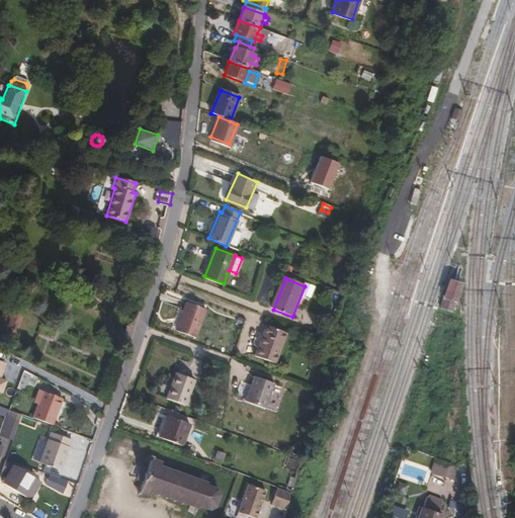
[(457,314),(464,284),(449,280),(442,310),(457,314)]
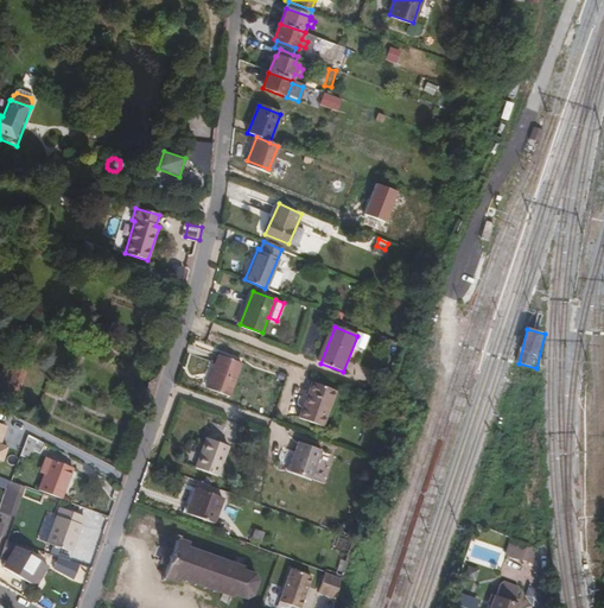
[(231,398),(245,365),(221,356),(209,390),(231,398)]
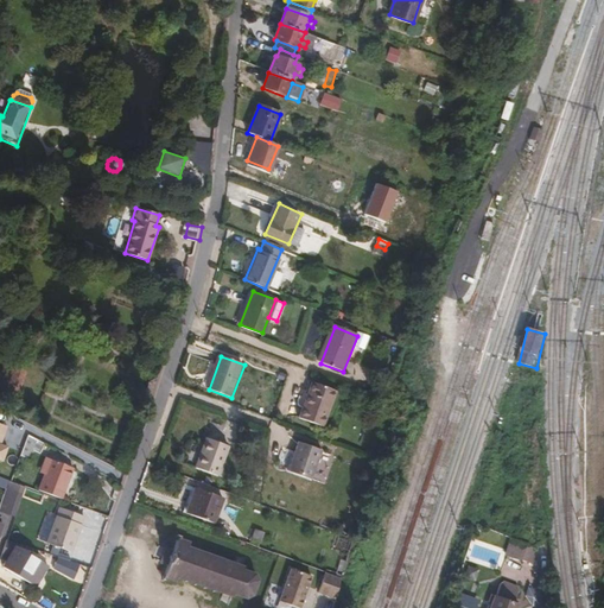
[(0,386),(14,393),(24,372),(6,363),(0,378),(0,386)]
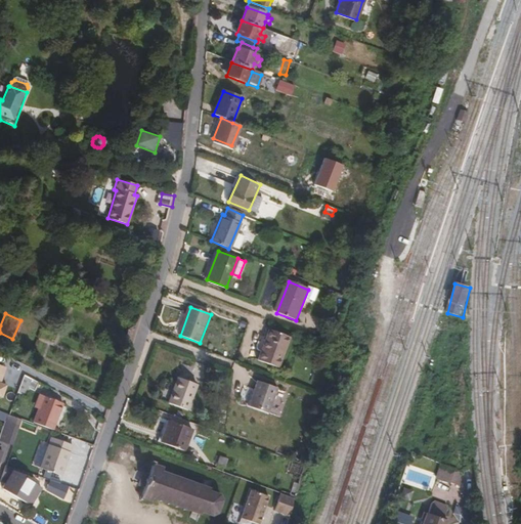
[(279,368),(292,339),(271,331),(260,361),(279,368)]
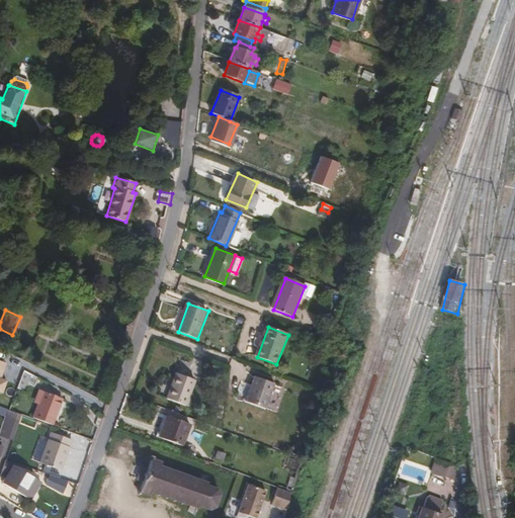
[(186,406),(196,379),(177,372),(167,398),(186,406)]
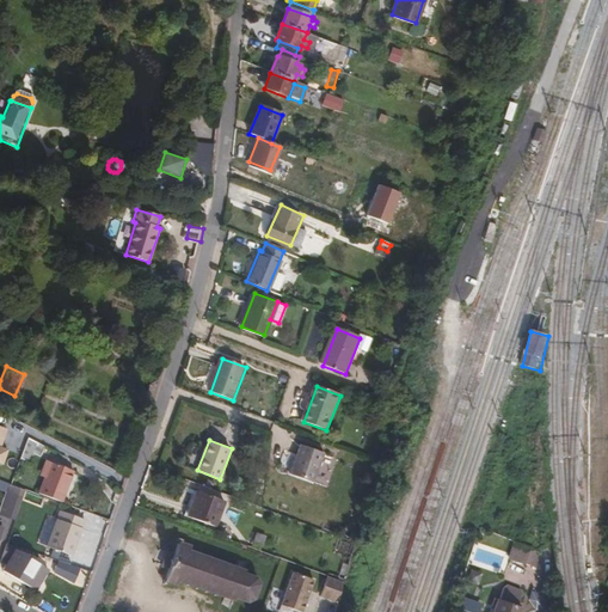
[(315,483),(326,454),(304,446),(292,475),(315,483)]
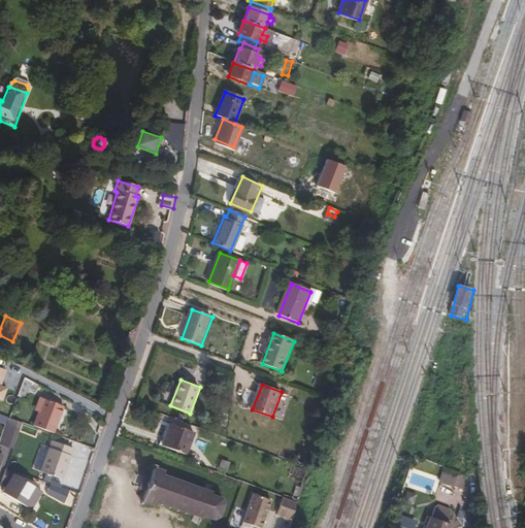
[(55,435),(64,406),(43,399),(33,427),(55,435)]
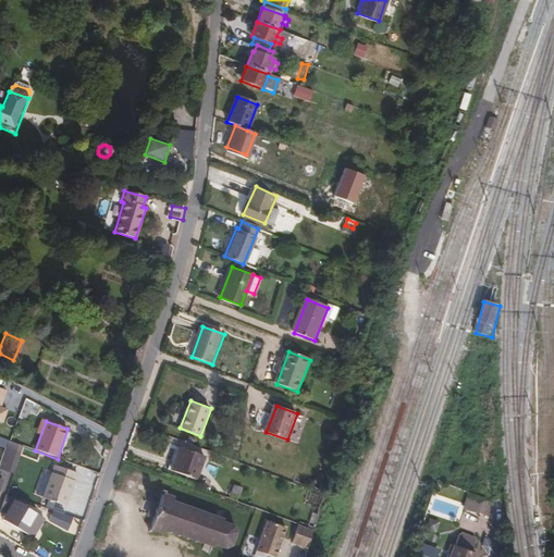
[(0,435),(0,444),(9,448),(11,441),(0,435)]
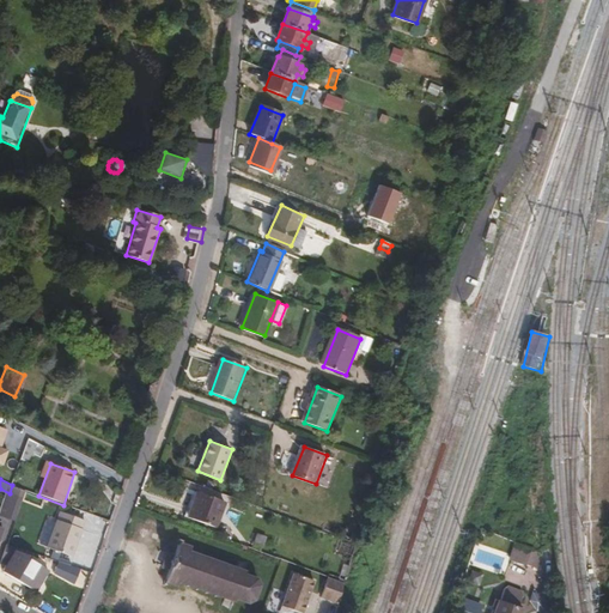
[(189,515),(199,491),(195,490),(186,514),(189,515)]
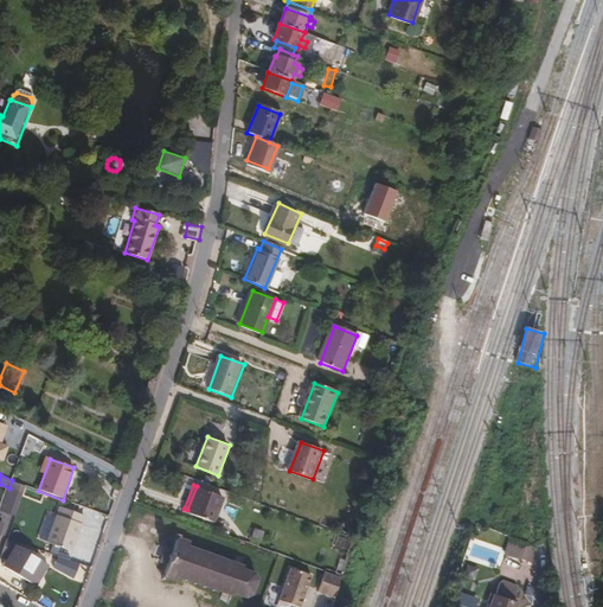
[(215,521),(224,497),(197,486),(187,510),(215,521)]
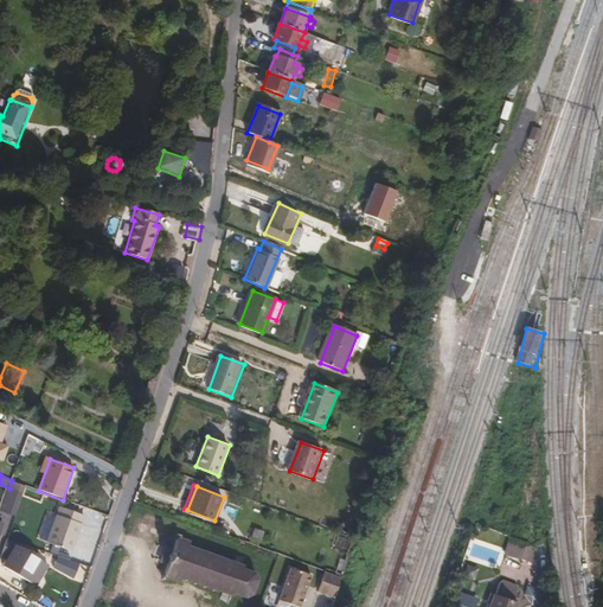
[(14,516),(21,493),(12,490),(5,512),(14,516)]
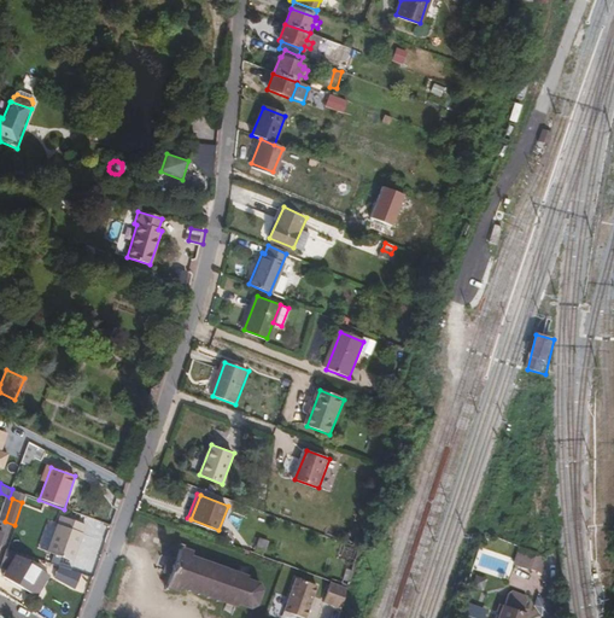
[(75,560),(88,525),(64,516),(51,552),(75,560)]
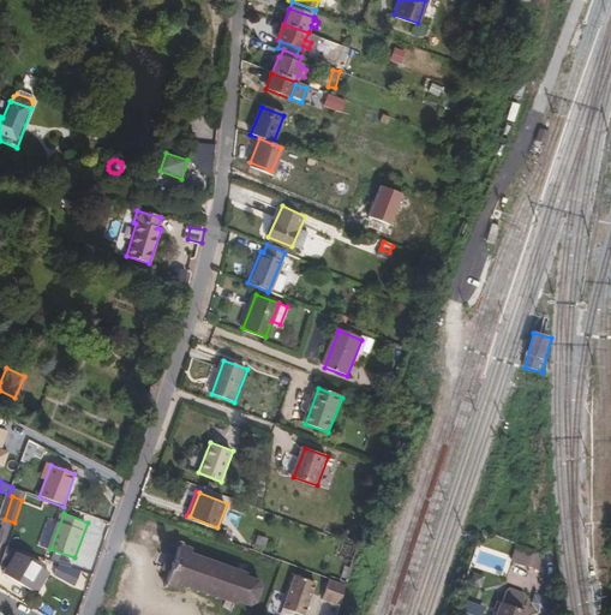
[(268,545),(271,538),(261,533),(258,541),(268,545)]
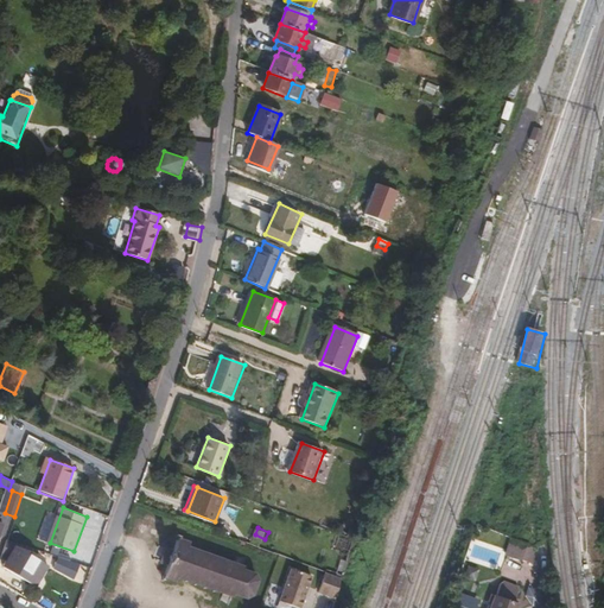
[(235,563),(228,559),(228,558),(226,557),(226,558),(218,557),(220,555),(217,553),(216,556),(210,553),(210,551),(208,550),(207,552),(201,550),(201,548),(198,548),(198,549),(191,546),(194,540),(180,537),(182,534),(179,533),(173,549),(169,563),(166,570),(180,576),(188,578),(186,582),(189,582),(190,580),(197,582),(196,586),(198,586),(199,583),(207,586),(205,589),(208,589),(208,587),(215,589),(214,591),(216,593),(217,590),(224,594),(224,595),(226,596),(227,594),(235,596),(235,594),(249,599),(254,596),(260,581),(256,572),(246,569),(246,567),(237,563),(239,562),(236,561),(235,563)]
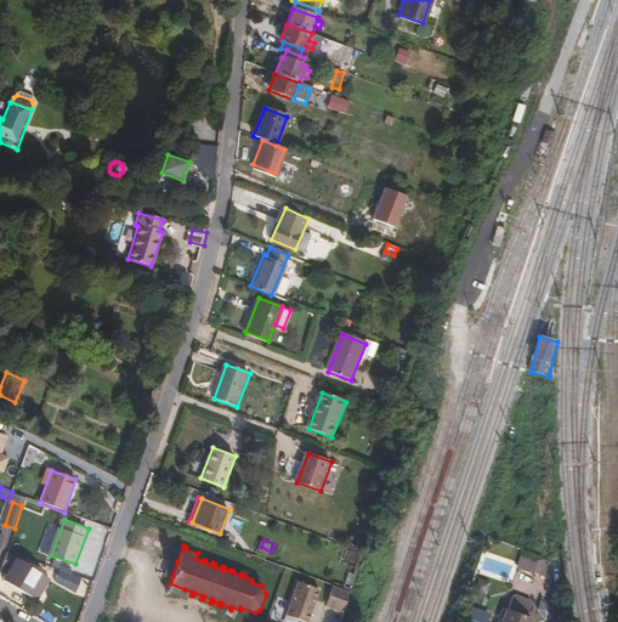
[(545,575),(548,555),(522,553),(520,571),(545,575)]
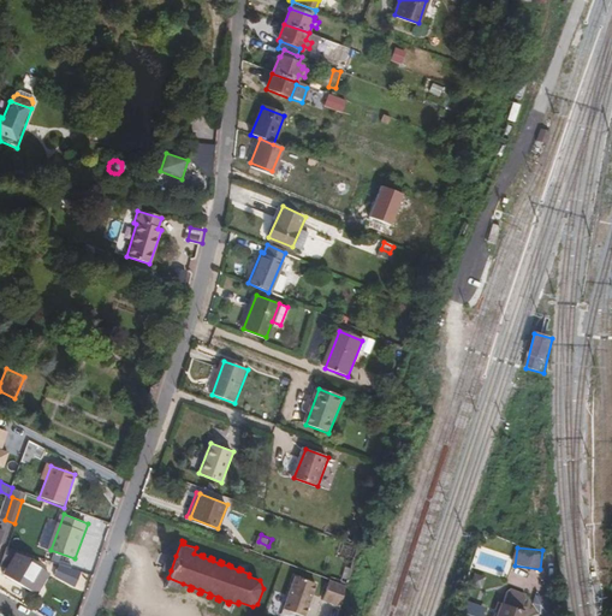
[(171,570),(176,556),(168,554),(162,567),(171,570)]
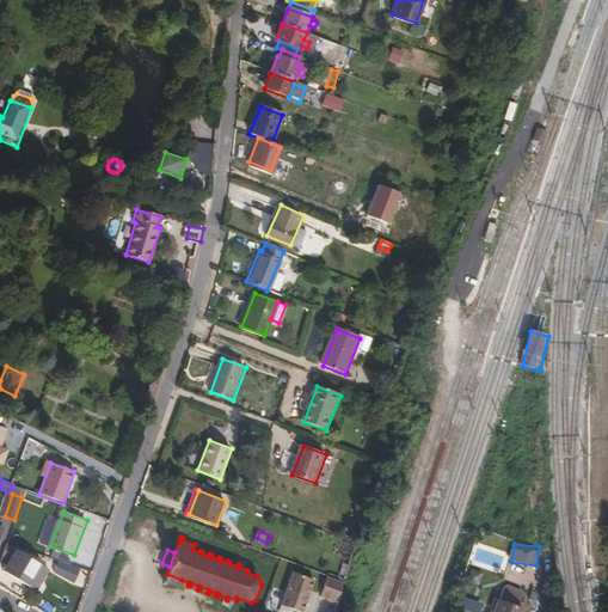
[(34,579),(42,565),(29,557),(16,552),(5,570),(30,586),(34,579)]
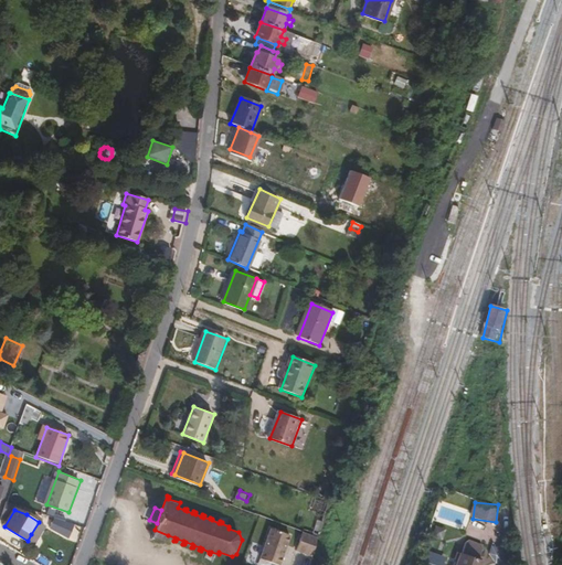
[(38,539),(45,525),(39,522),(31,534),(38,539)]
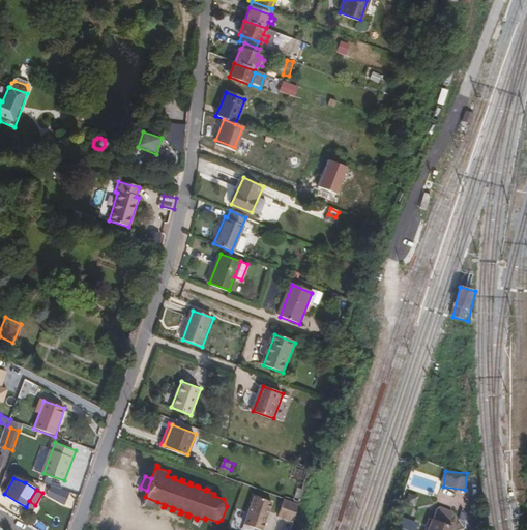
[(155,506),(157,502),(145,497),(142,505),(144,505),(145,502),(155,506)]
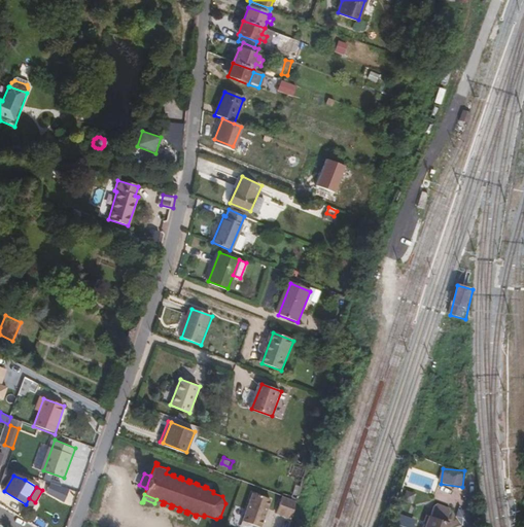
[(259,526),(265,526),(275,500),(257,494),(247,522),(259,526)]
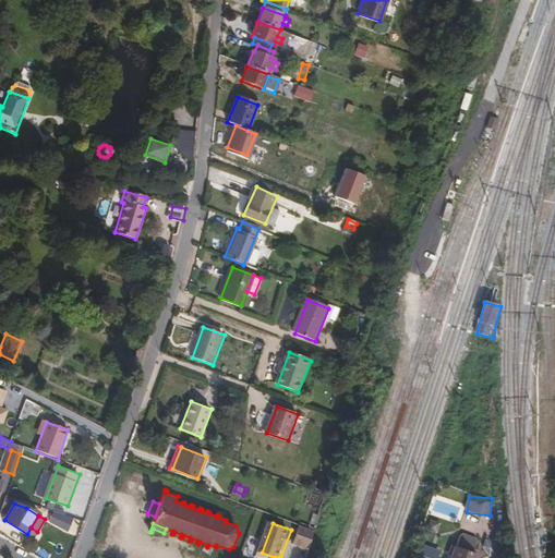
[(313,550),(320,532),(304,526),(297,545),(313,550)]
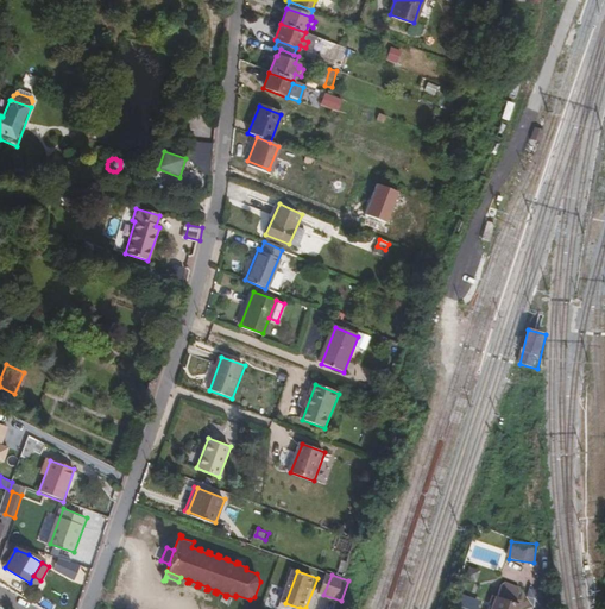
[(283,601),(284,590),(275,589),(273,600),(283,601)]
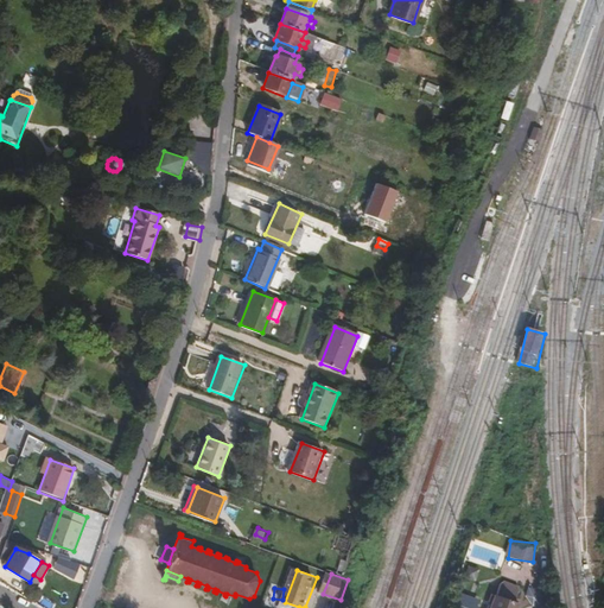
[(490,607),(496,595),(491,593),(484,607),(490,607)]
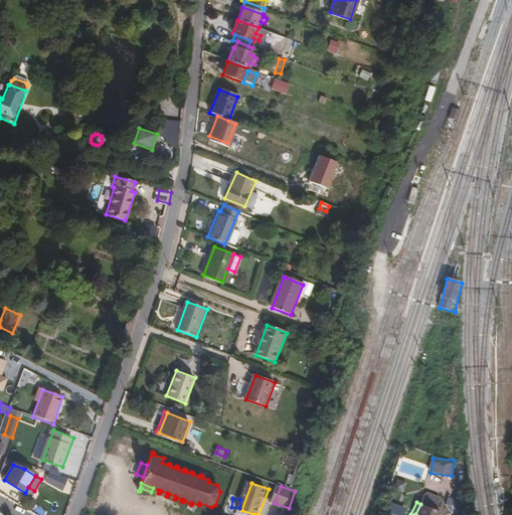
[(438,514),(440,511),(420,504),(415,514),(438,514)]
